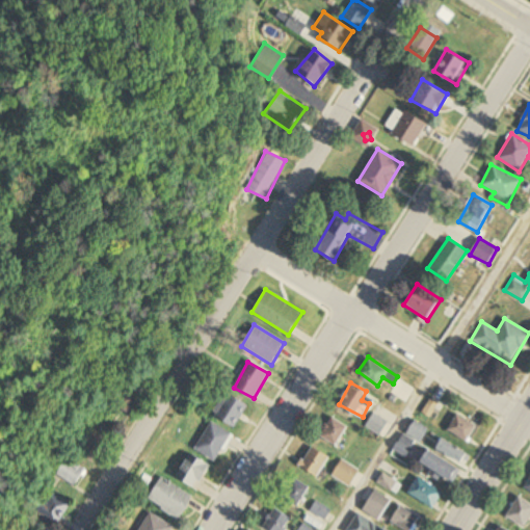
[(213,414),(235,427),(248,405),(227,393),(213,414)]
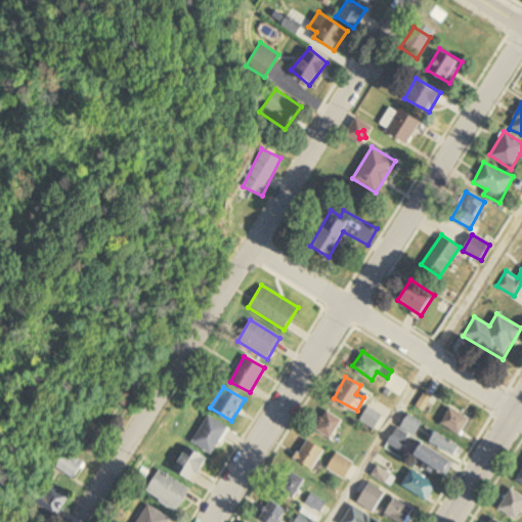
[(432,397),(424,391),(415,403),(423,409),(432,397)]
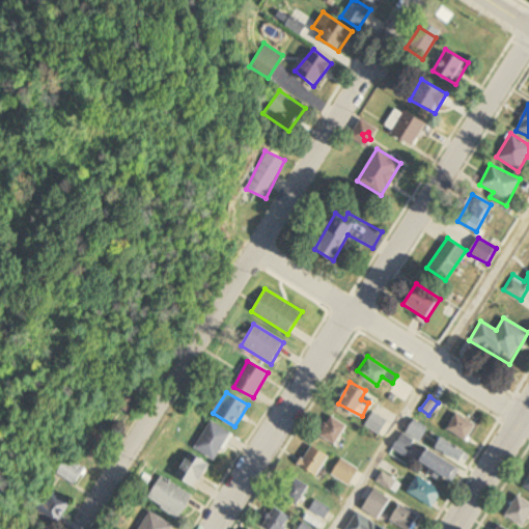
[(363,424),(378,434),(386,420),(371,411),(363,424)]
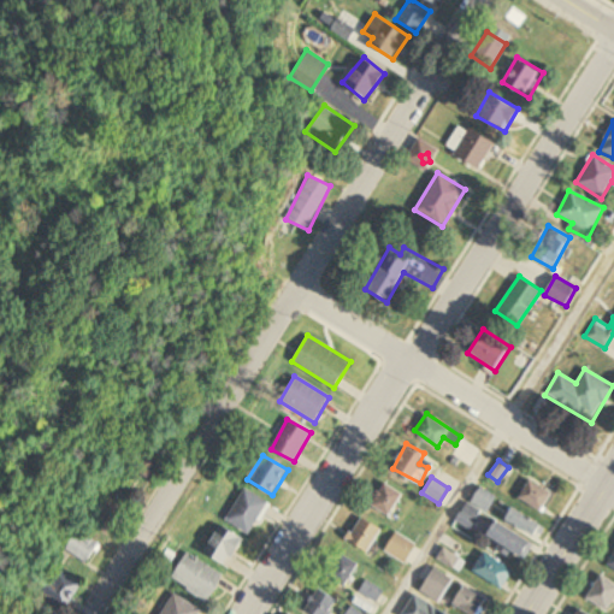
[(515,495),(538,511),(550,493),(527,477),(515,495)]
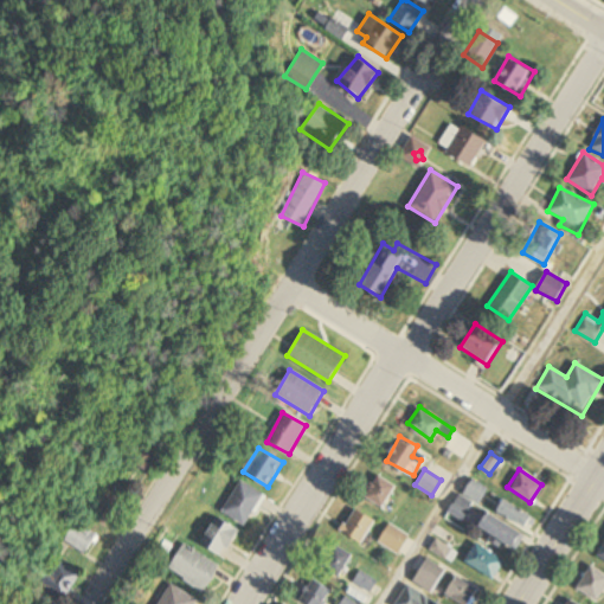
[(397,484),(378,473),(364,494),(383,507),(397,484)]
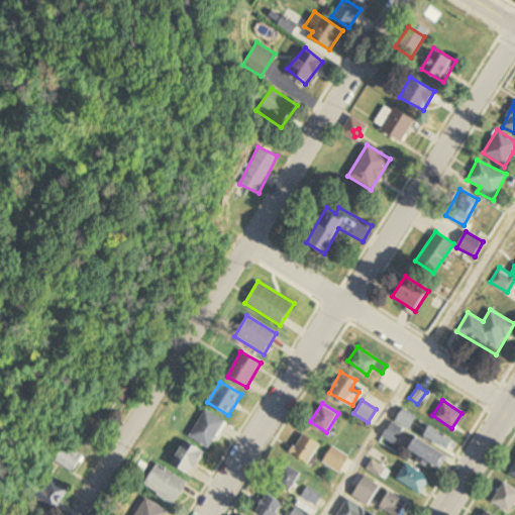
[(189,434),(211,446),(225,421),(203,409),(189,434)]
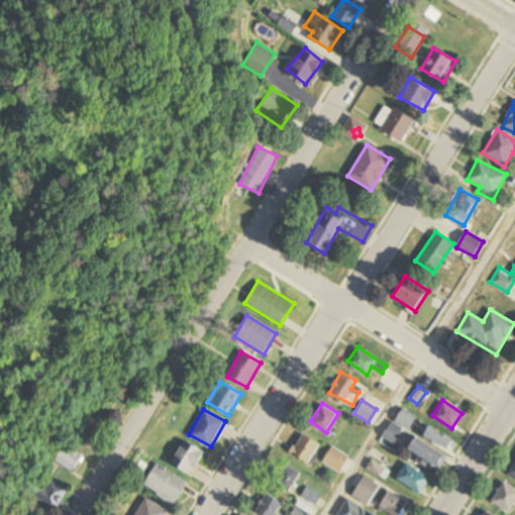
[(382,435),(393,441),(402,427),(391,420),(382,435)]
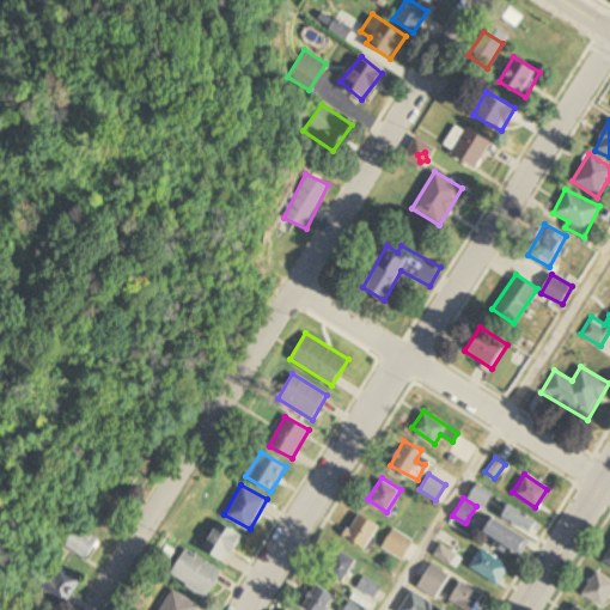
[(531,532),(538,520),(507,501),(500,512),(531,532)]
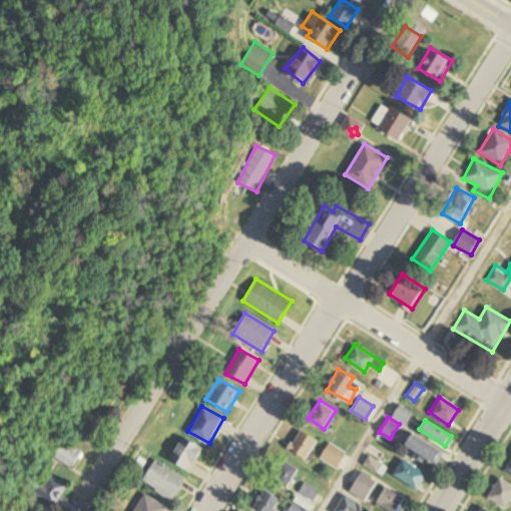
[(306,458),(318,439),(300,428),(288,447),(306,458)]
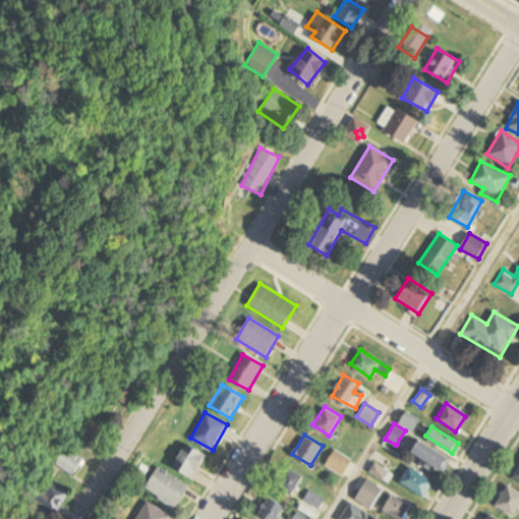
[(410,451),(443,470),(451,457),(418,438),(410,451)]
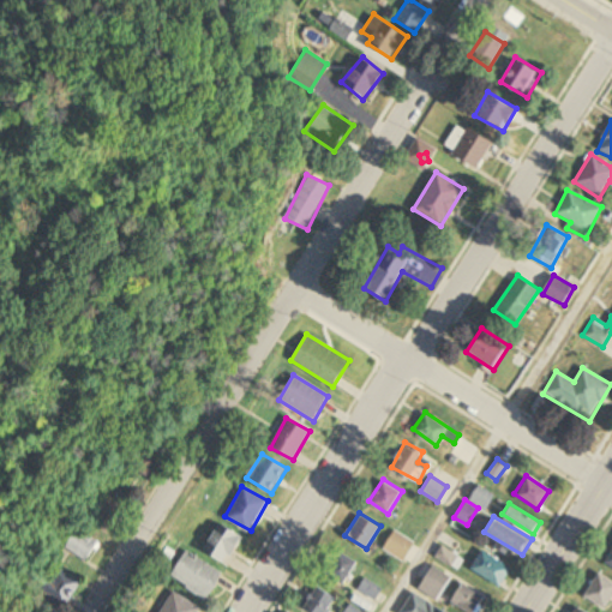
[(244,538),(223,521),(203,545),(223,562),(244,538)]
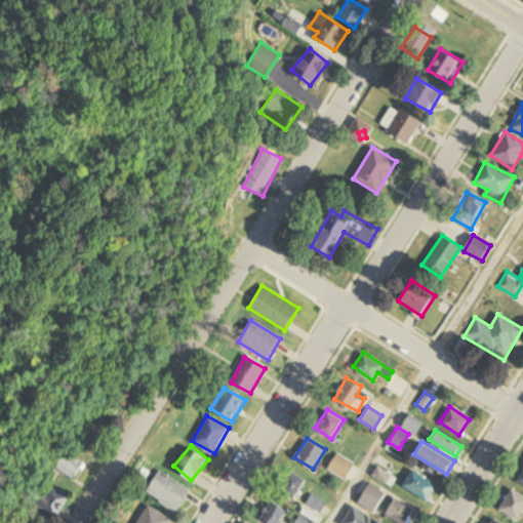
[(74,479),(85,463),(66,449),(54,467),(74,479)]
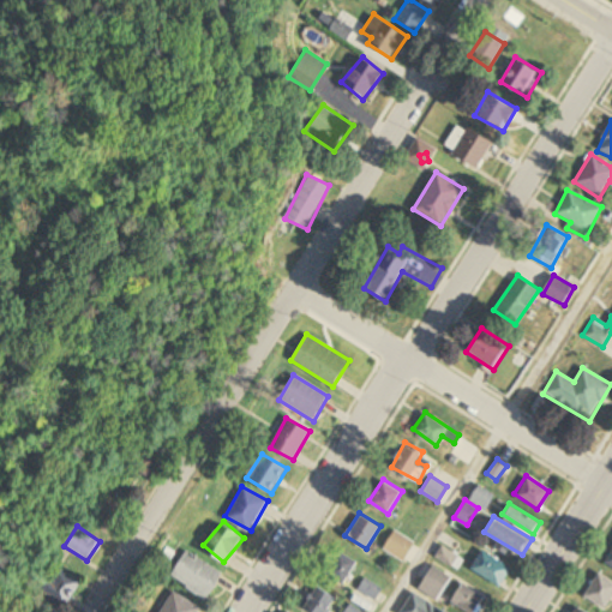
[(382,547),(403,561),(414,540),(394,528),(382,547)]
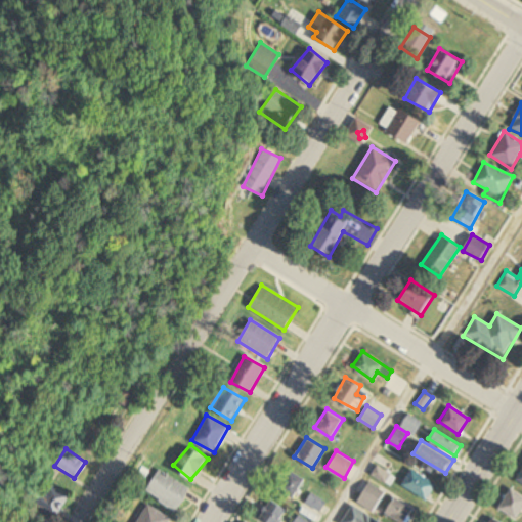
[(392,476),(378,464),(371,471),(386,484),(392,476)]
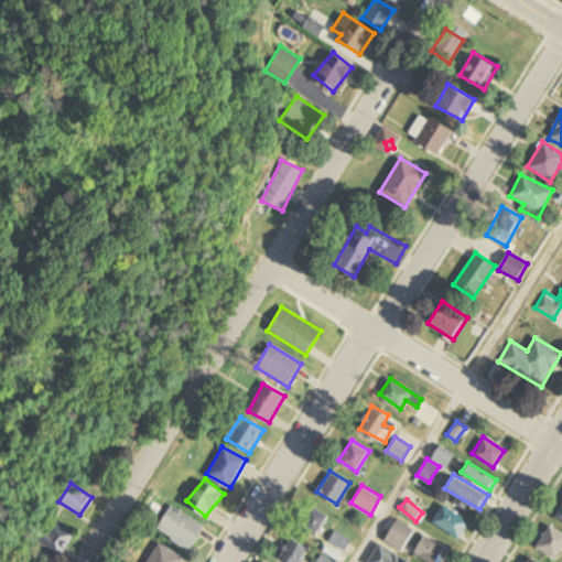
[(296,523),(316,536),(328,515),(309,503),(296,523)]
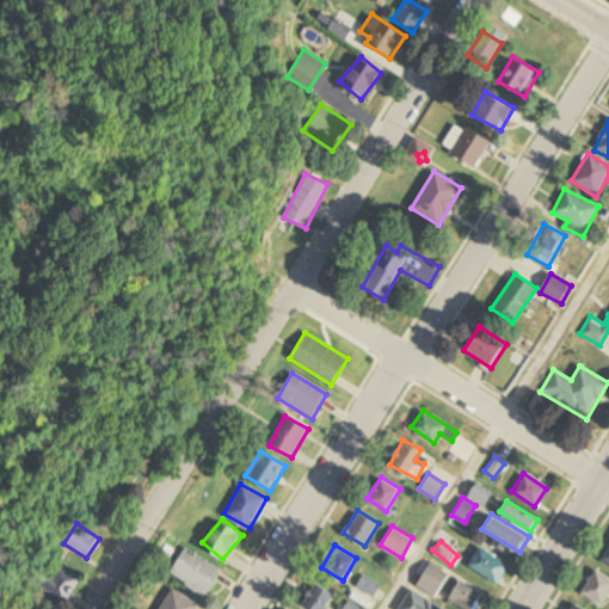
[(508,564),(479,545),(466,564),(494,584),(508,564)]
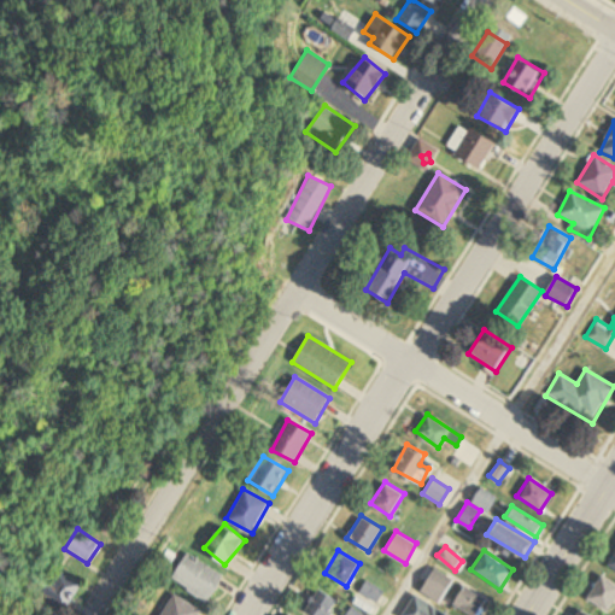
[(170,578),(209,601),(224,574),(186,551),(170,578)]
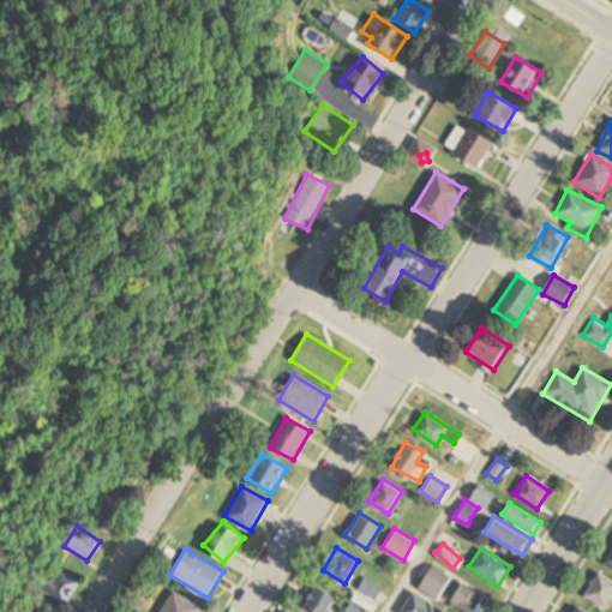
[(66,605),(81,580),(52,564),(37,589),(66,605)]
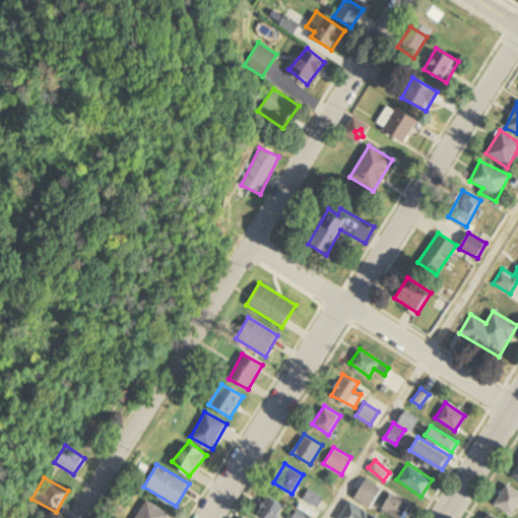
[(368,507),(380,488),(365,477),(352,496),(368,507)]
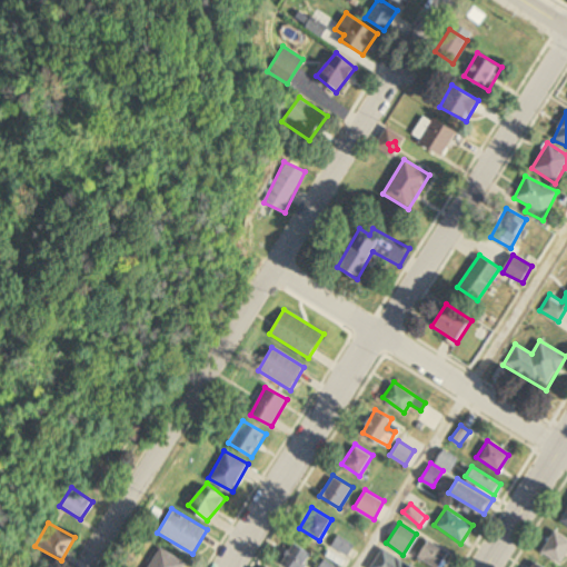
[(558,563),(566,548),(566,537),(553,528),(539,550),(558,563)]
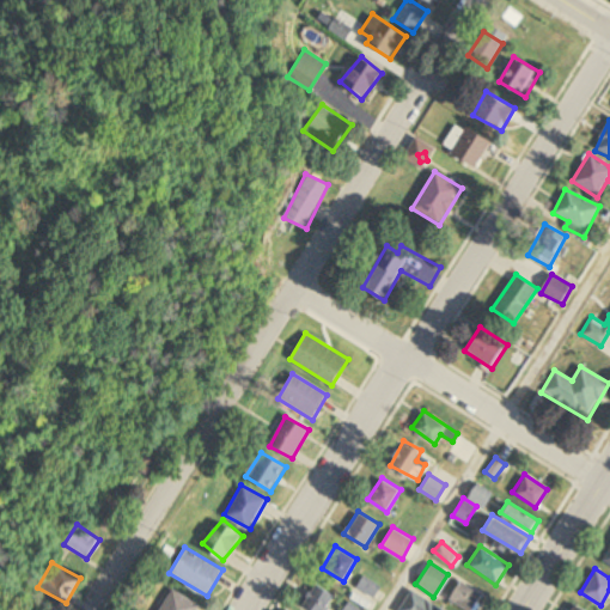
[(354,585),(371,598),(380,586),(363,573),(354,585)]
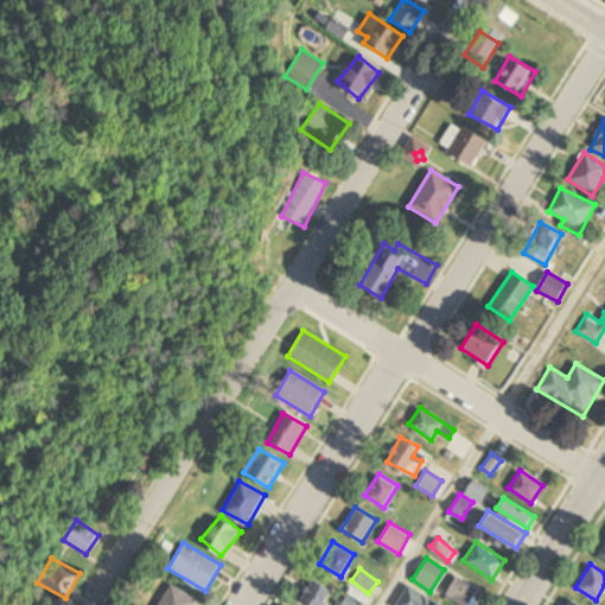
[(471,604),(479,590),(453,575),(444,594),(464,604),(471,604)]
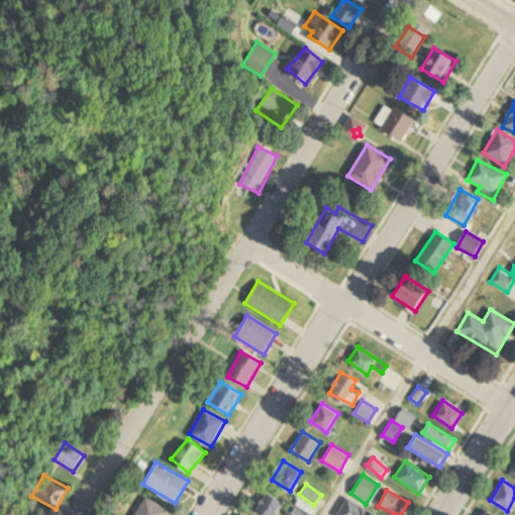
[(277,514),(284,501),(265,491),(253,511),(261,514),(277,514)]
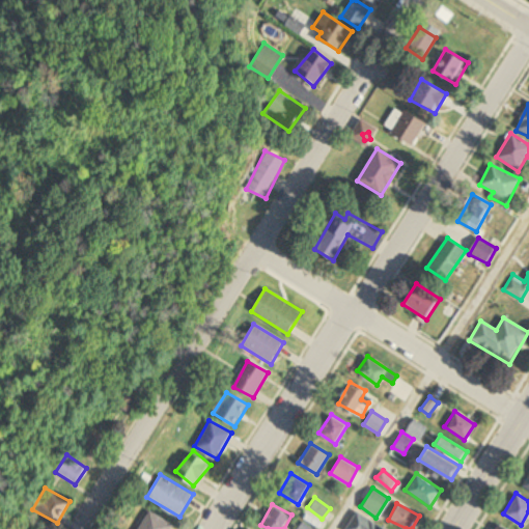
[(169,528),(173,524),(148,509),(136,528),(169,528)]
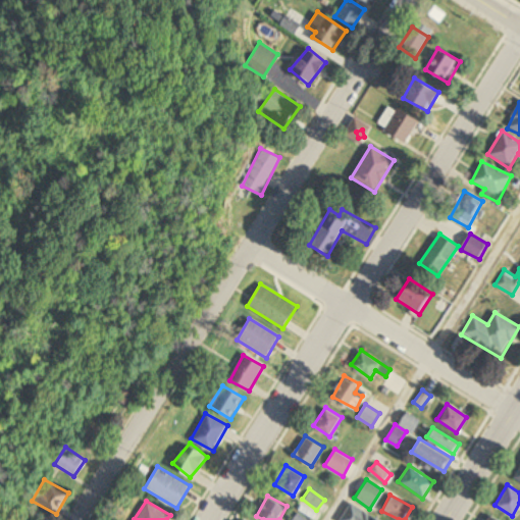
[(339,519),(362,519),(366,512),(347,503),(339,519)]
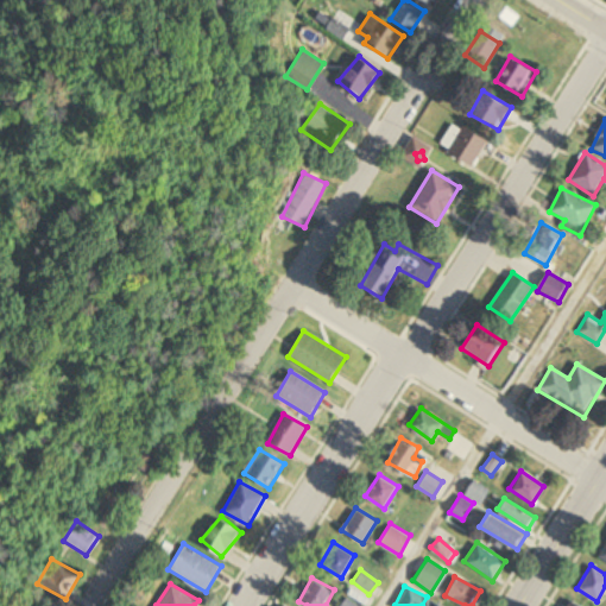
[(360,605),(345,595),(338,605),(360,605)]
